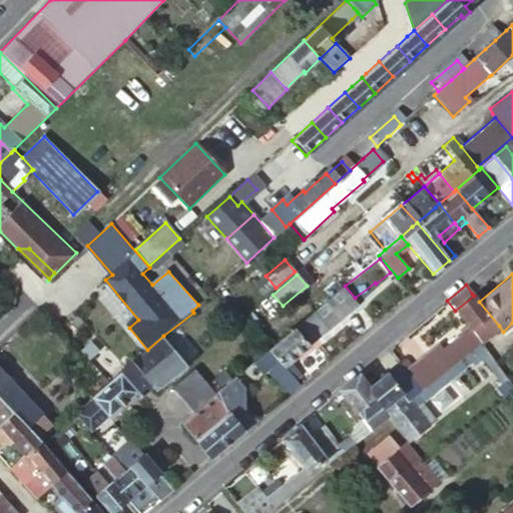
[(343,286),(268,350),(283,366),(290,361),(328,328),(329,330),(359,305),(343,286)]
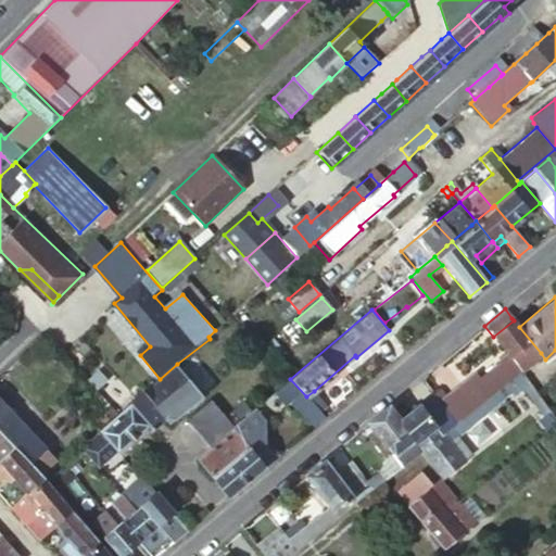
[(541,353),(519,327),(514,320),(493,337),(507,354),(519,370),(541,353)]
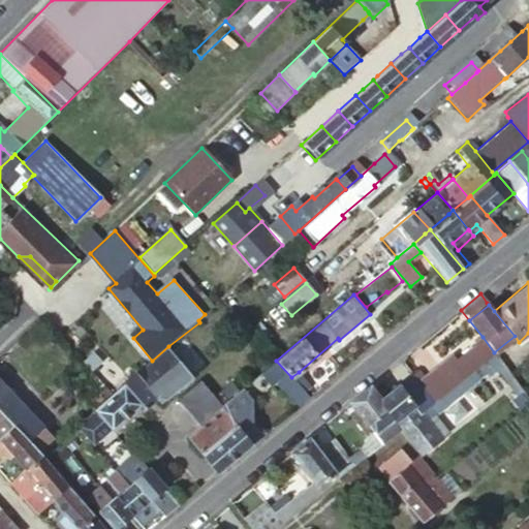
[(277,353),(288,344),(282,336),(270,346),(277,353)]
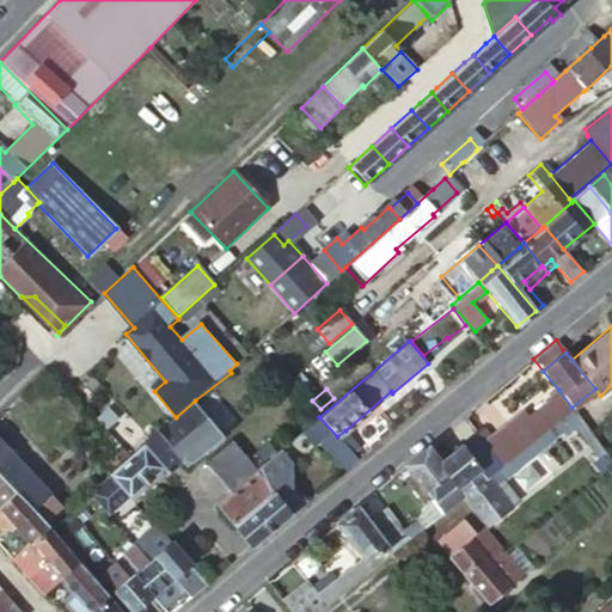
[(552,423),(571,408),(558,390),(548,398),(549,399),(528,416),(522,410),(507,423),(525,446),(552,423)]
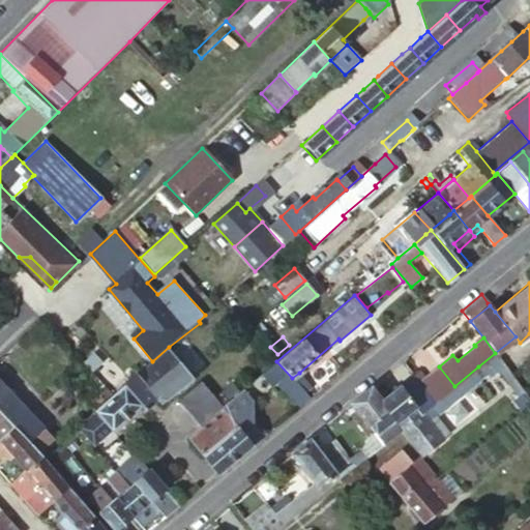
[(152,361),(136,375),(156,401),(160,406),(195,379),(169,347),(152,361)]
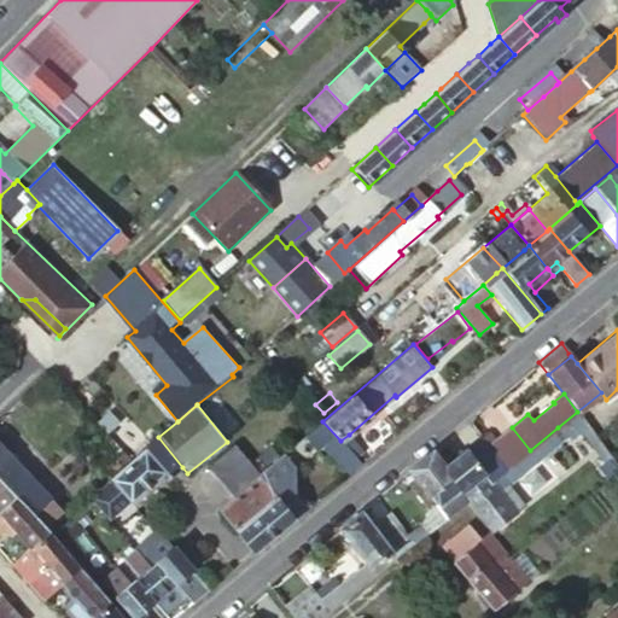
[(340,441),(322,421),(305,436),(316,450),(321,445),(342,468),(347,476),(361,464),(354,458),(340,441)]
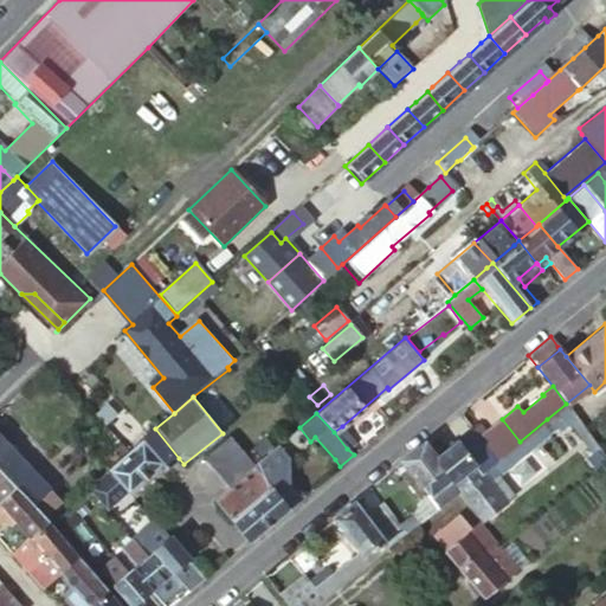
[(471,430),(434,458),(459,490),(461,489),(468,500),(483,519),(507,500),(505,497),(514,490),(500,472),(554,429),(547,419),(520,442),(497,459),(496,461),(471,430)]
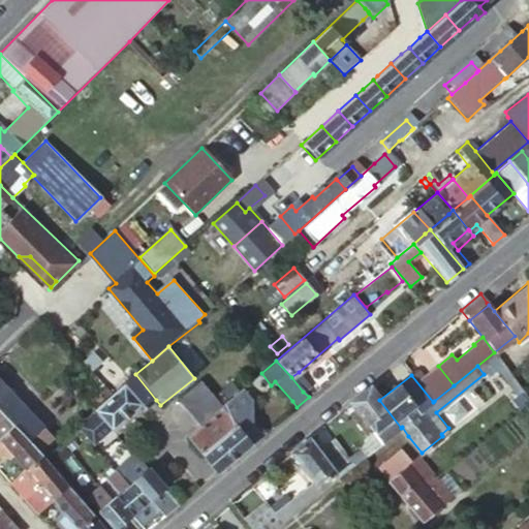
[(454,385),(438,366),(418,381),(434,401),(454,385)]
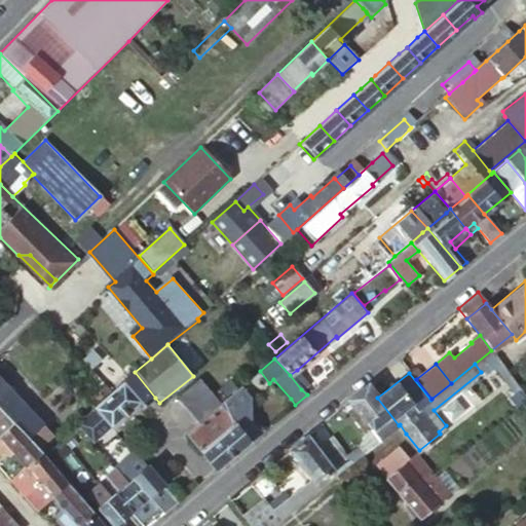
[(297,370),(290,375),(301,389),(309,383),(297,370)]
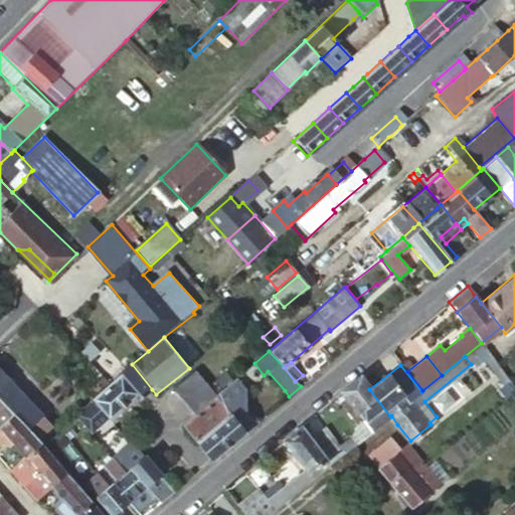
[(132,364),(108,384),(91,398),(107,417),(108,417),(137,393),(141,398),(152,389),(132,364)]
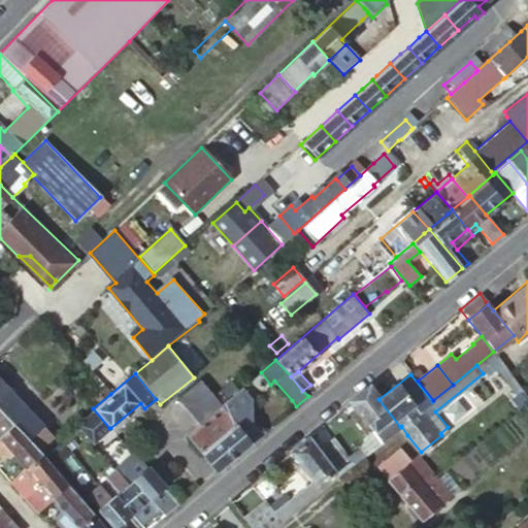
[(199,424),(221,406),(223,405),(202,381),(179,399),(199,424)]
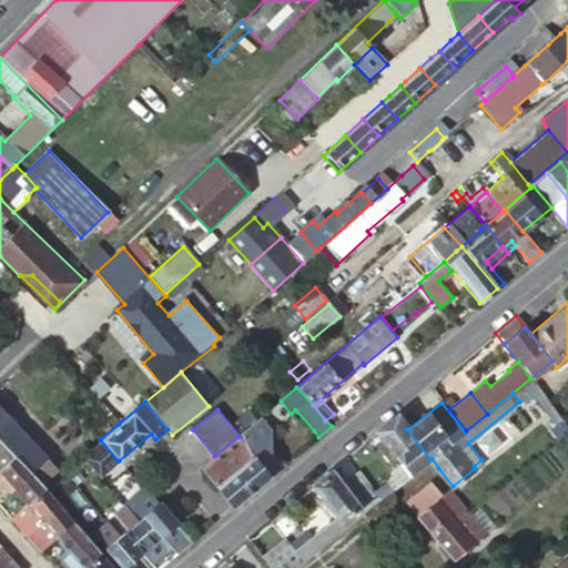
[(0,444),(12,458),(39,487),(56,472),(0,411),(0,444)]
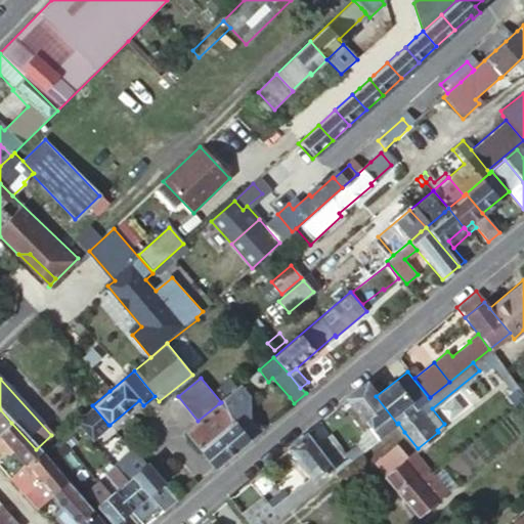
[(369,427),(379,439),(397,424),(376,396),(365,383),(346,399),(369,427)]
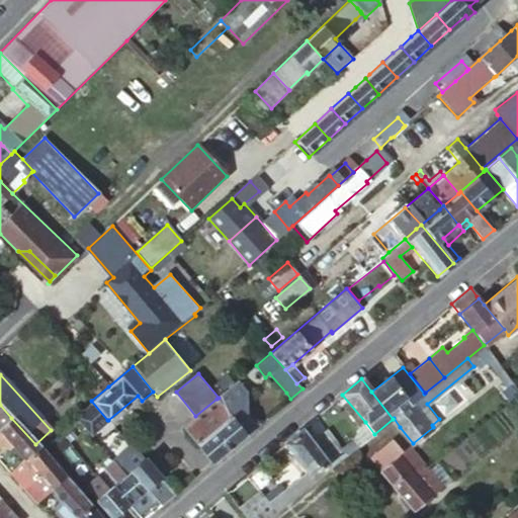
[(182,427),(212,463),(260,424),(239,399),(246,394),(236,382),(219,398),(217,399),(195,416),(182,427)]
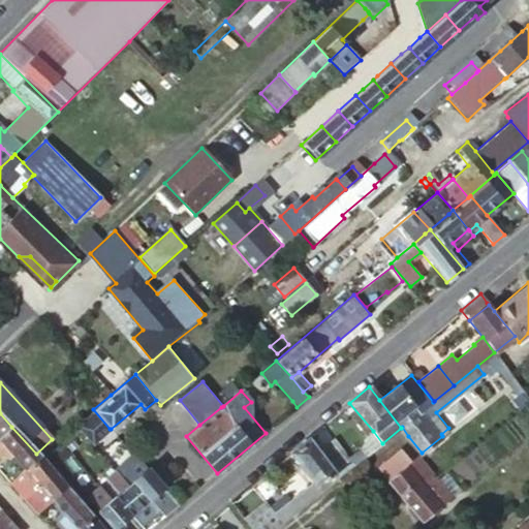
[(90,410),(101,400),(96,394),(85,404),(90,410)]
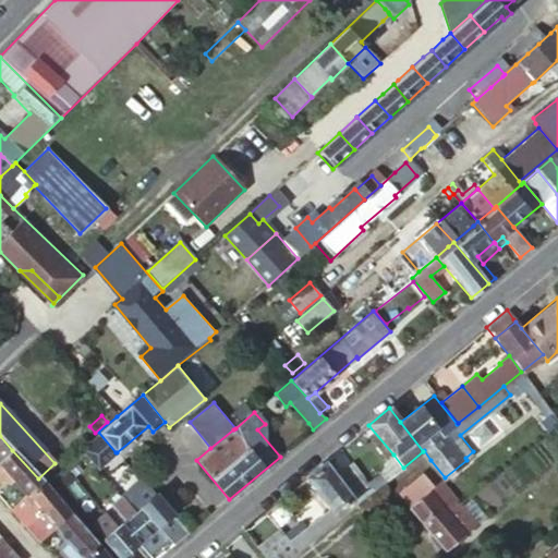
[(116,452),(98,432),(80,450),(99,472),(119,455),(117,452),(116,452)]
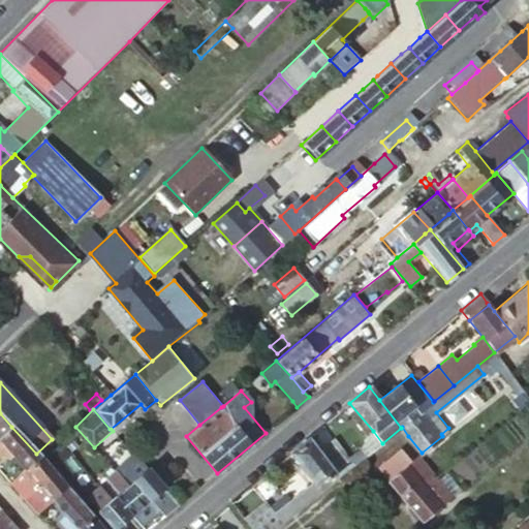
[(0,413),(0,437),(11,427),(0,413)]
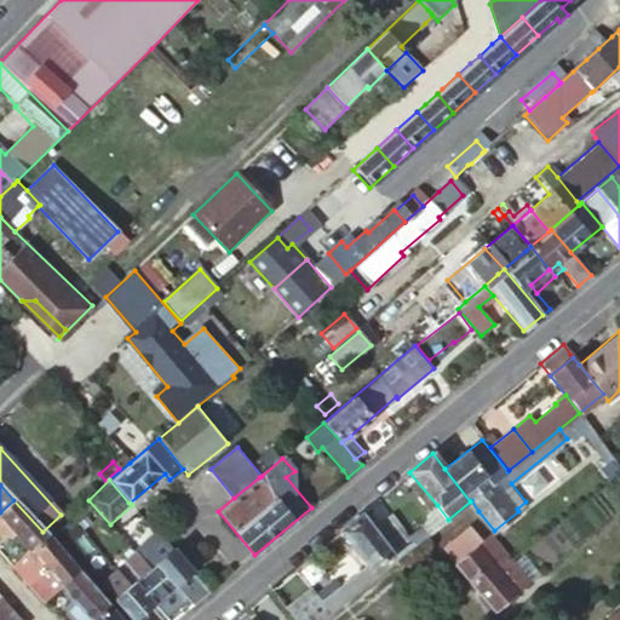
[(30,551),(47,537),(42,532),(13,500),(0,512),(0,534),(4,533),(11,540),(16,535),(30,551)]
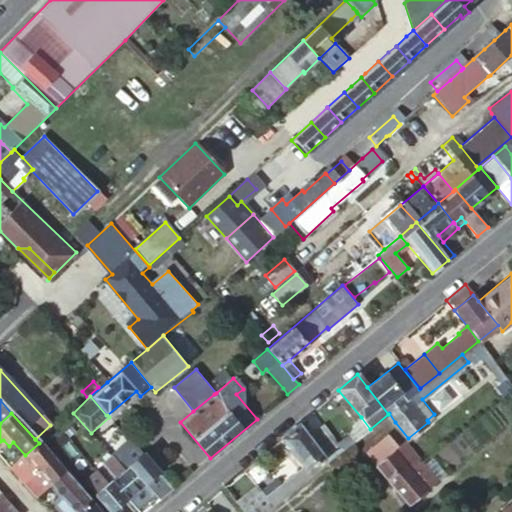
[(324,453),(330,461),(370,429),(361,417),(346,436),(336,444),(324,453)]
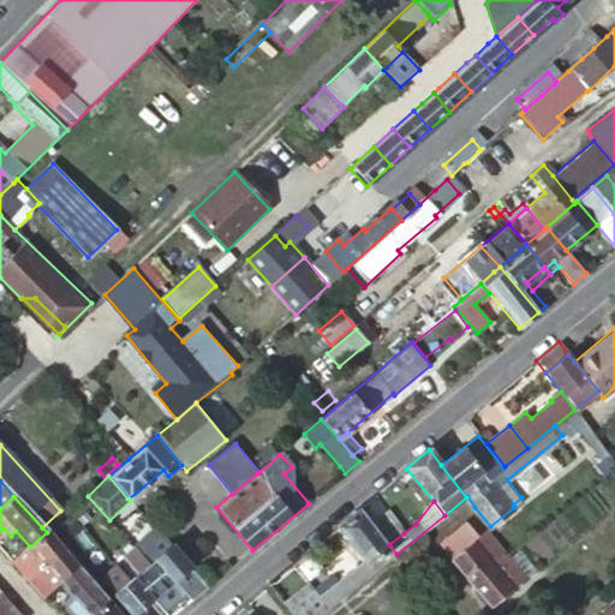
[(292,614),(320,614),(340,598),(396,554),(389,544),(371,524),(358,508),(335,527),(363,559),(334,583),(329,577),(314,590),(308,583),(282,602),(292,614)]
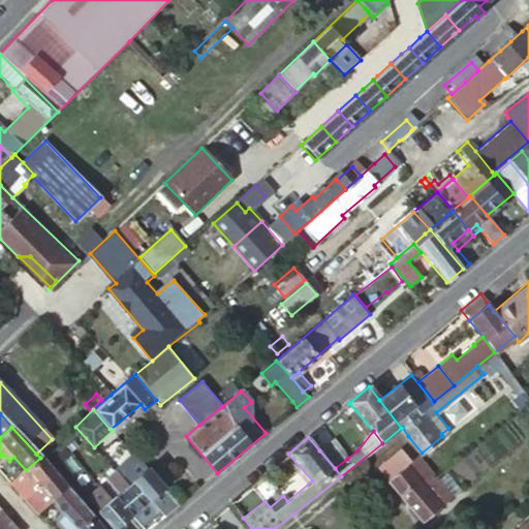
[(319,450),(335,468),(347,459),(332,440),(319,450)]
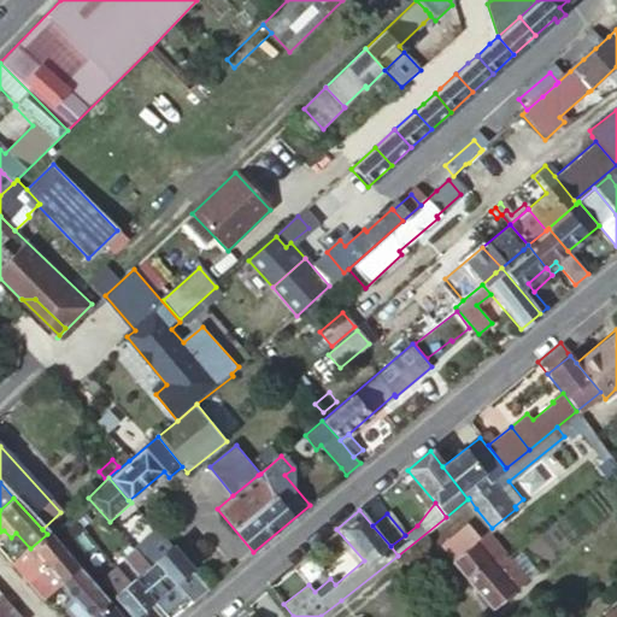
[(529,579),(491,529),(482,535),(470,519),(445,540),(497,605),(529,579)]
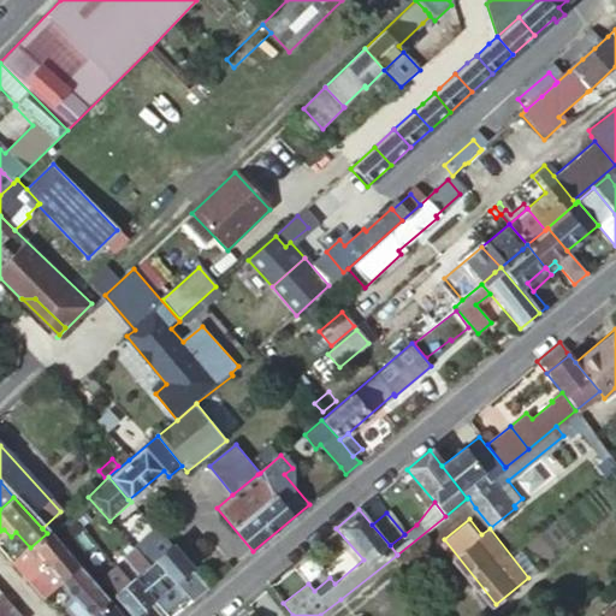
[(188,597),(191,602),(207,588),(155,529),(134,549),(149,567),(155,561),(173,581),(188,597)]
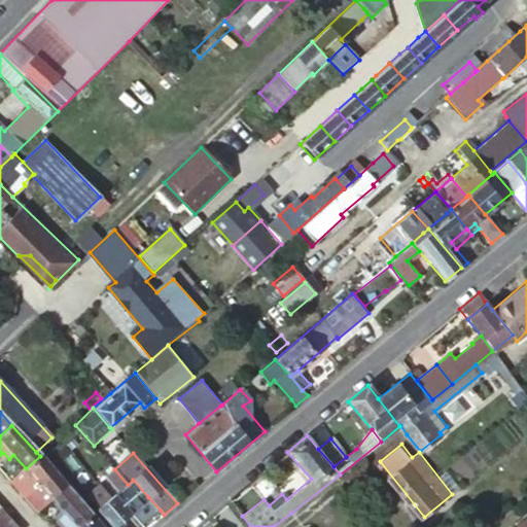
[(26,495),(25,497),(38,513),(45,506),(54,499),(68,487),(42,458),(40,456),(26,468),(19,475),(22,479),(30,472),(38,483),(30,489),(26,495)]
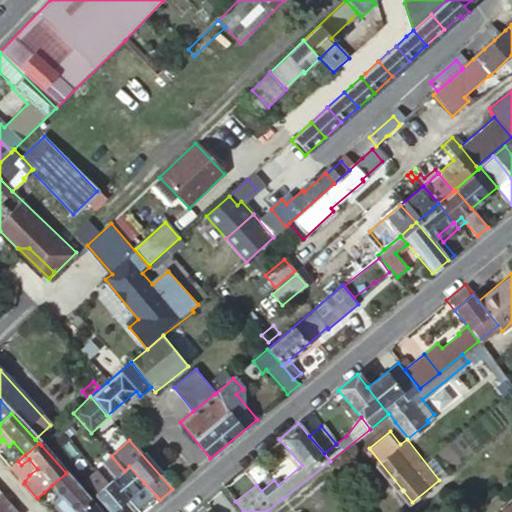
[(156,496),(144,483),(129,466),(124,471),(111,456),(102,464),(103,466),(114,479),(111,481),(126,498),(127,499),(138,511),(156,496)]
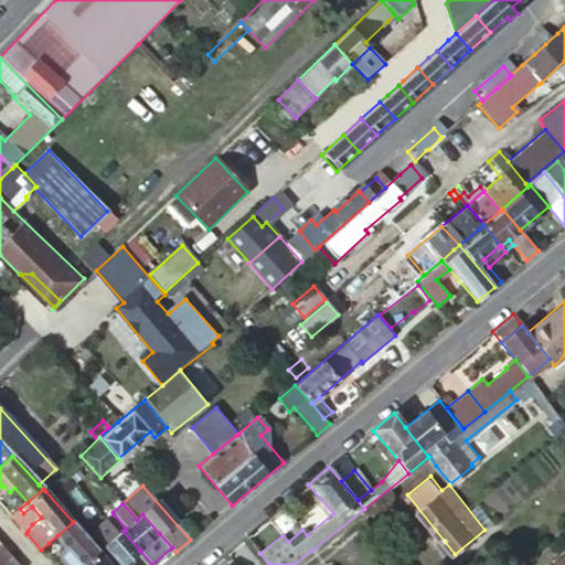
[(13,514),(28,531),(32,524),(41,518),(32,507),(23,513),(20,509),(13,514)]
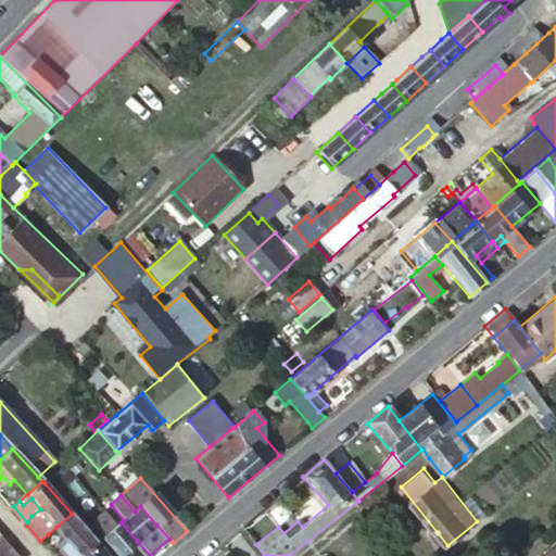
[(112,506),(102,514),(110,521),(112,520),(116,526),(121,522),(124,520),(112,506)]
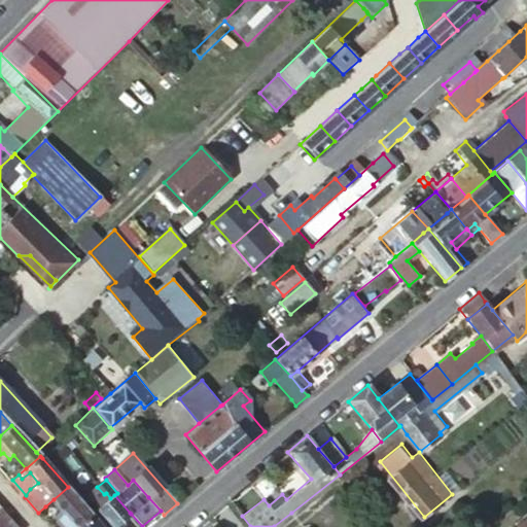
[(78,526),(81,526),(94,516),(68,487),(54,499),(66,513),(78,526)]
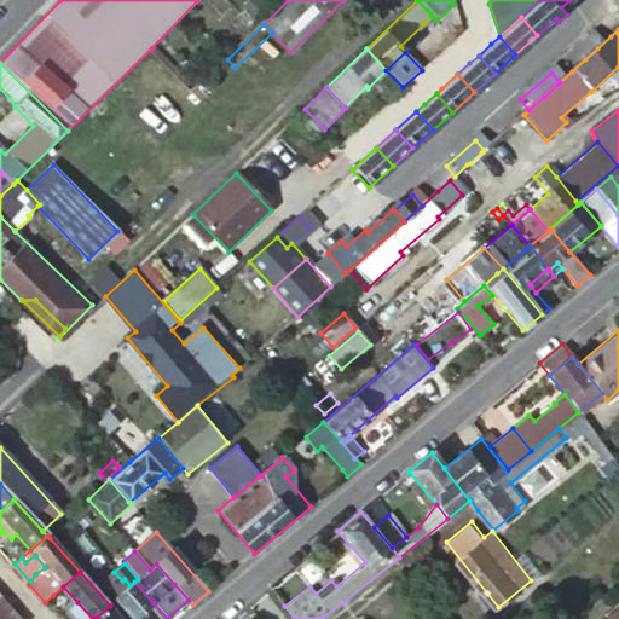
[(100,583),(132,618),(133,618),(154,603),(152,602),(134,582),(129,585),(125,579),(122,580),(114,572),(100,583)]
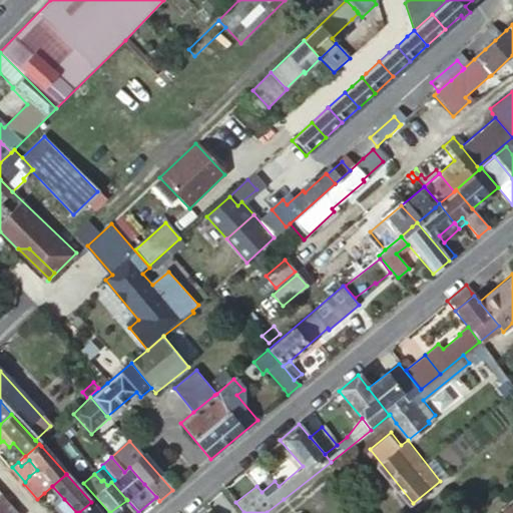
[(17,512),(1,494),(0,494),(0,512),(17,512)]
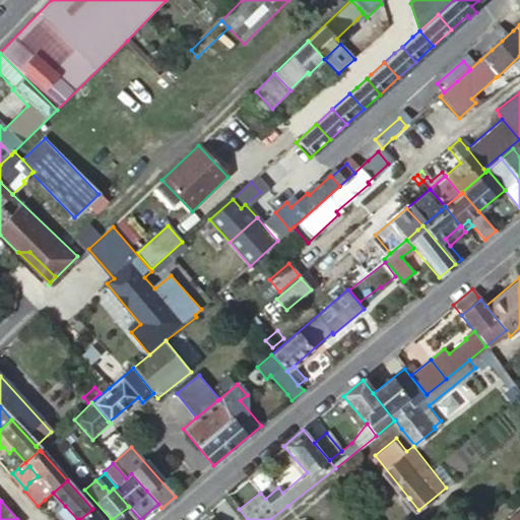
[(77,519),(65,506),(58,513),(64,519),(77,519)]
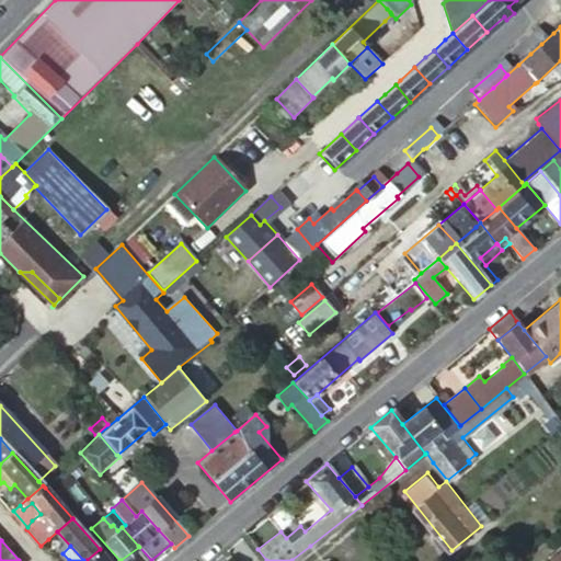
[(111,560),(100,549),(87,560),(111,560)]
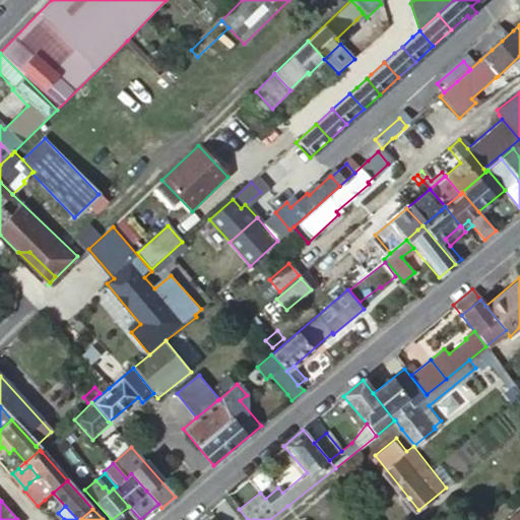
[(519,519),(519,510),(507,519),(519,519)]
